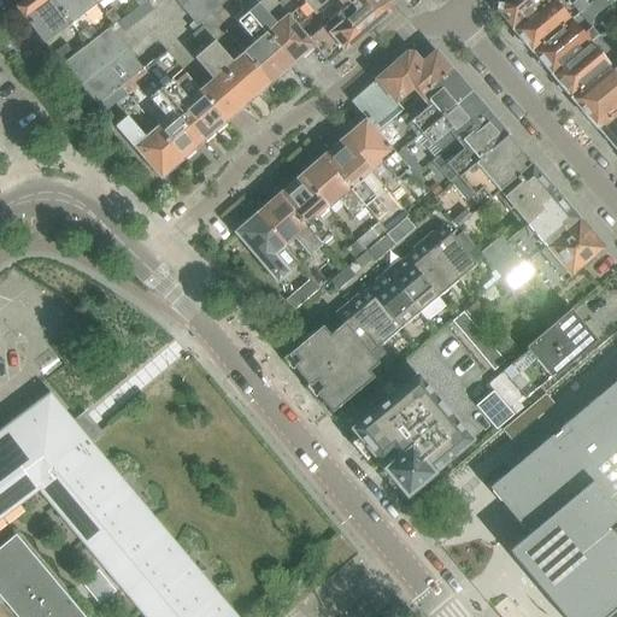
[(43,45),(70,25),(51,0),(27,0),(16,9),(43,45)]
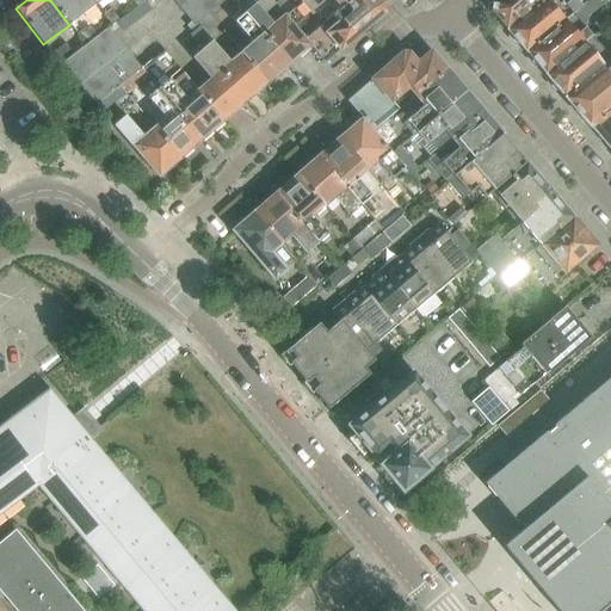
[(84,14),(96,6),(91,0),(50,0),(69,25),(84,14)]
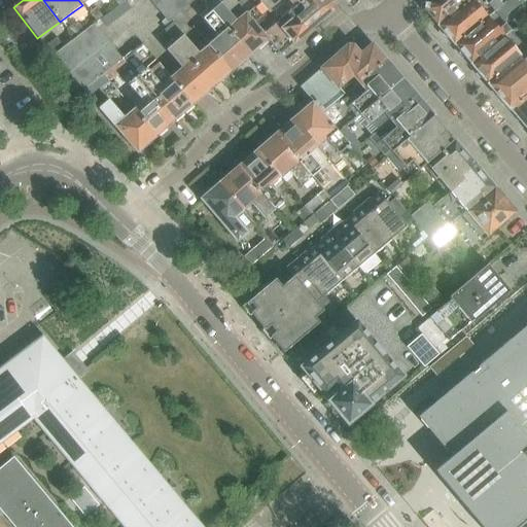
[(126,0),(118,6),(102,19),(99,21),(100,22),(105,28),(127,10),(139,0),(126,0)]
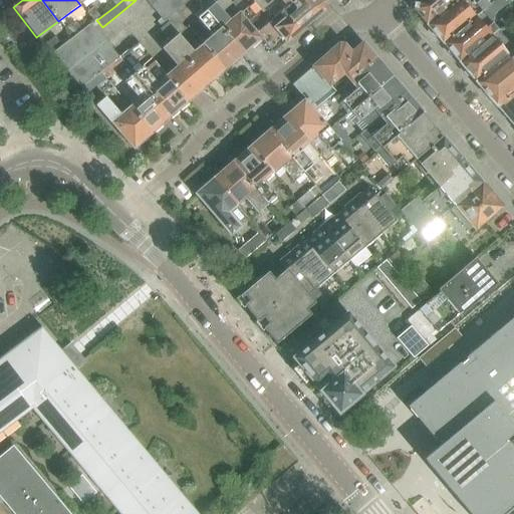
[(146,0),(151,6),(160,18),(157,20),(160,25),(164,21),(169,17),(175,12),(188,0),(146,0)]
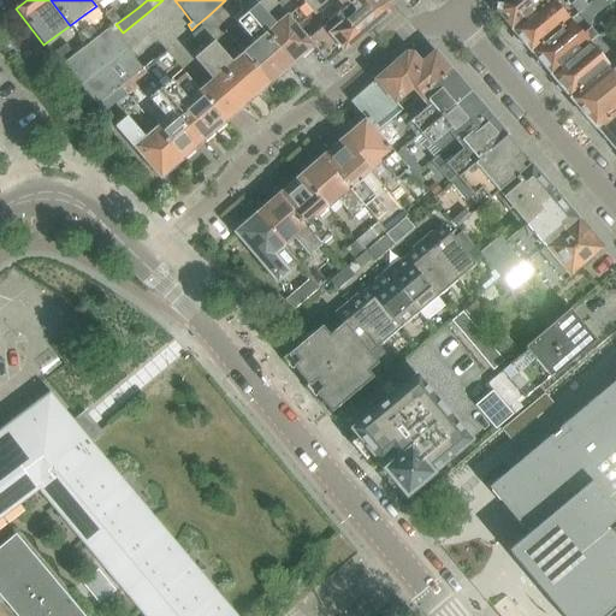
[(264,0),(259,5),(247,15),(290,64),(312,46),(304,36),(296,27),(295,25),(286,16),(272,0),(264,0)]
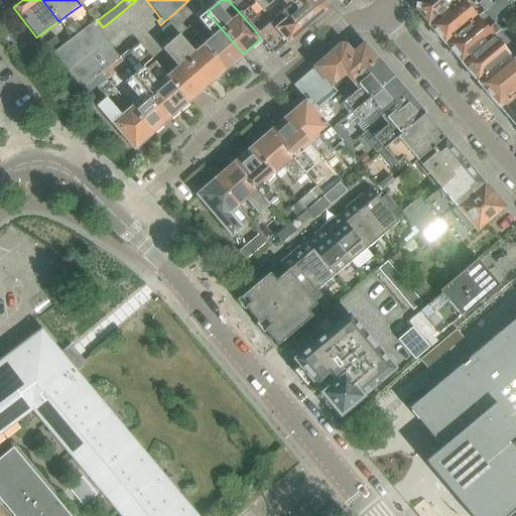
[(254,0),(251,3),(240,13),(247,21),(264,7),(271,0),(281,0),(286,5),(288,7),(295,0),(254,0)]
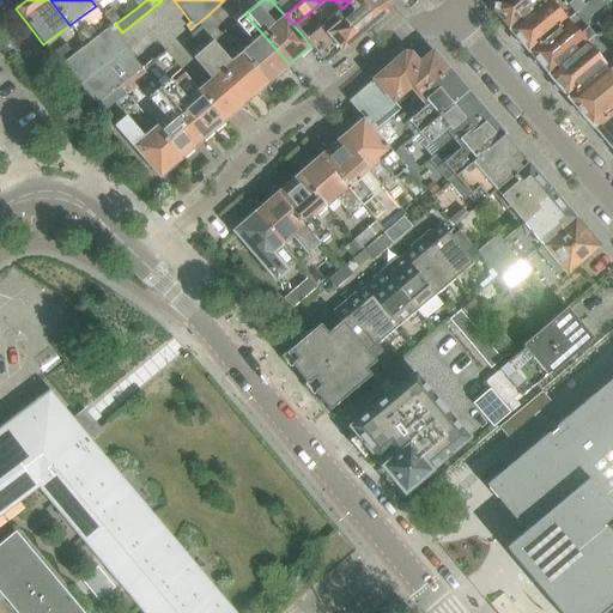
[(351,0),(343,8),(337,13),(343,20),(328,32),(343,49),(387,11),(388,0),(387,0),(351,0)]
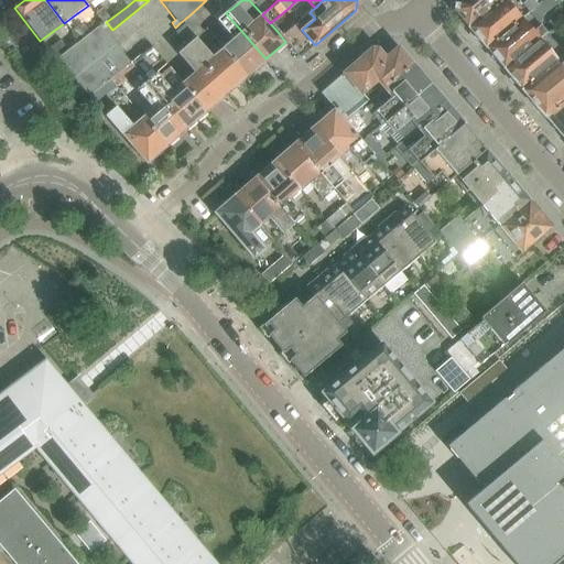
[(456,0),(454,2),(454,12),(467,28),(499,0),(456,0)]
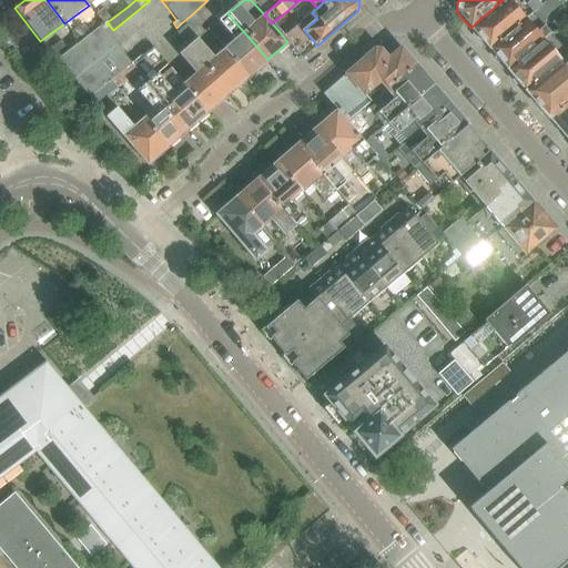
[(523,0),(503,0),(470,28),(487,49),(488,48),(528,16),(539,7),(540,4),(536,0),(530,0),(527,3),(523,0)]
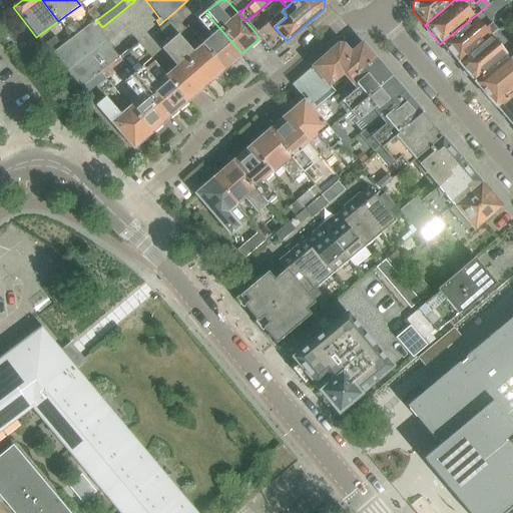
[(477,14),(441,43),(458,63),(497,30),(487,19),(509,0),(493,0),(488,4),(487,6),(477,14)]
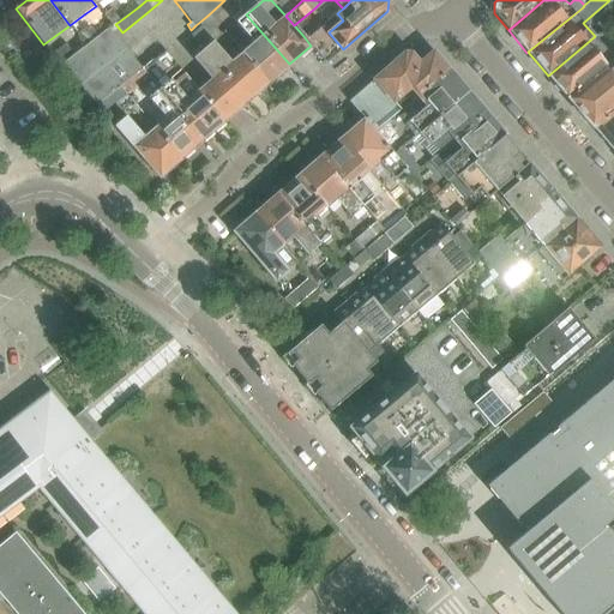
[(115,24),(119,22),(112,11),(103,17),(112,29),(116,25),(115,24)]
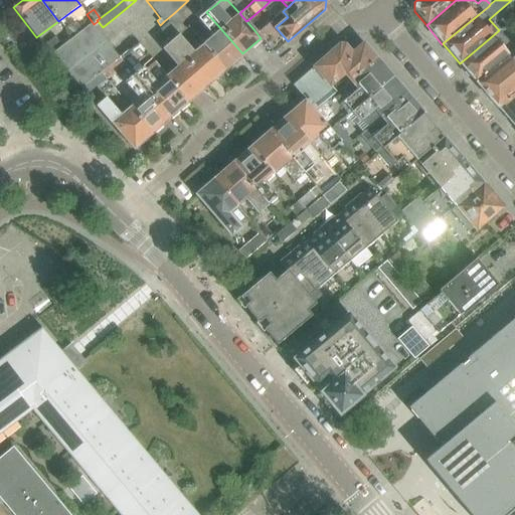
[(185,31),(189,28),(175,12),(169,17),(164,21),(165,22),(170,18),(178,27),(180,25),(185,31)]
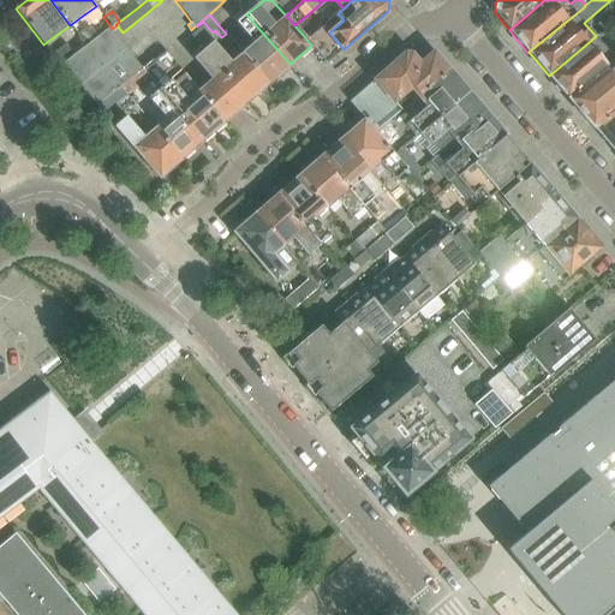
[(269,83),(290,64),(246,15),(236,24),(252,42),(242,52),(269,83)]
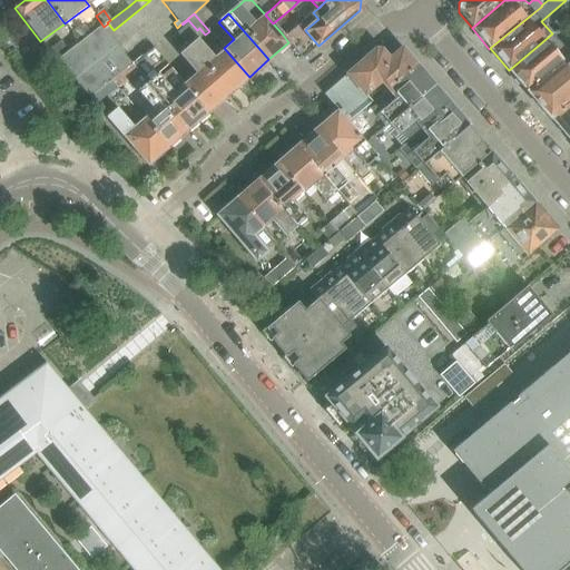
[(281,19),(274,25),(282,33),(284,32),(288,28),(281,19)]
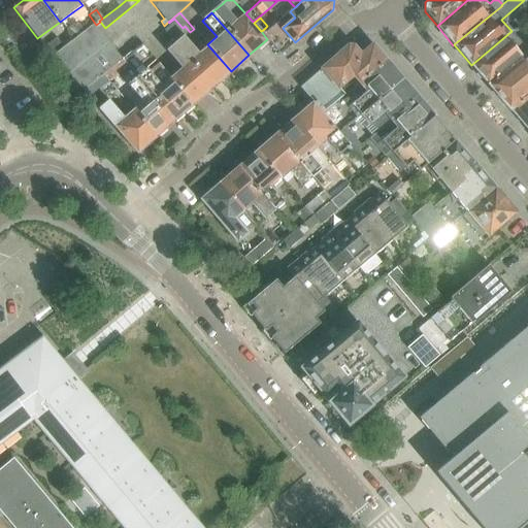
[(163,31),(175,44),(212,87),(231,71),(207,44),(198,53),(172,23),(163,31)]
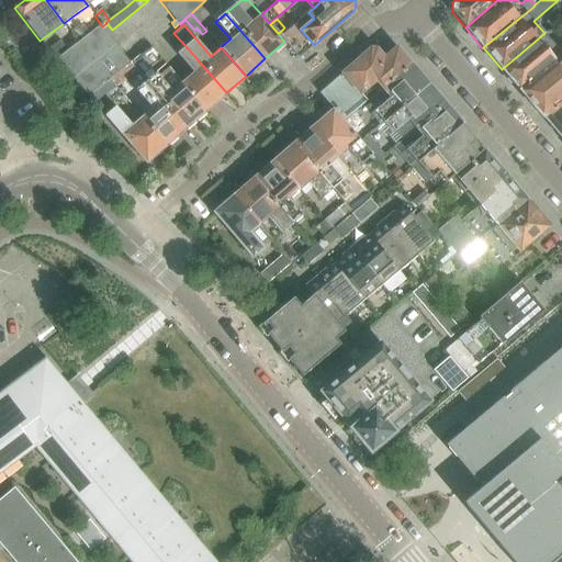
[(79,25),(70,32),(78,43),(87,36),(79,25)]
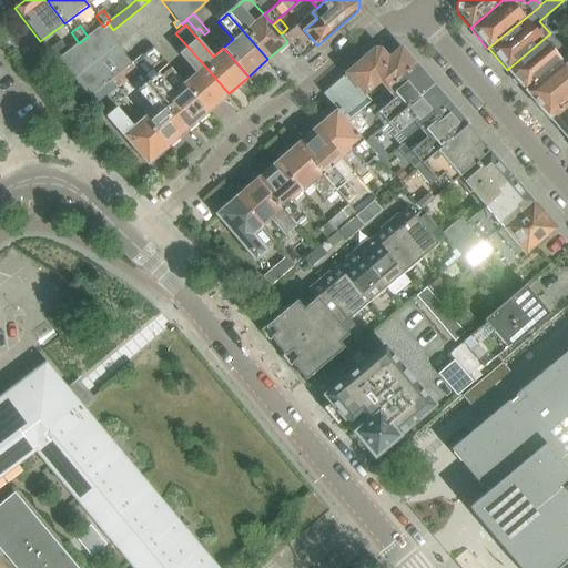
[(131,64),(102,30),(100,28),(92,34),(91,34),(88,37),(79,43),(69,51),(57,60),(89,97),(90,95),(110,81),(131,64)]
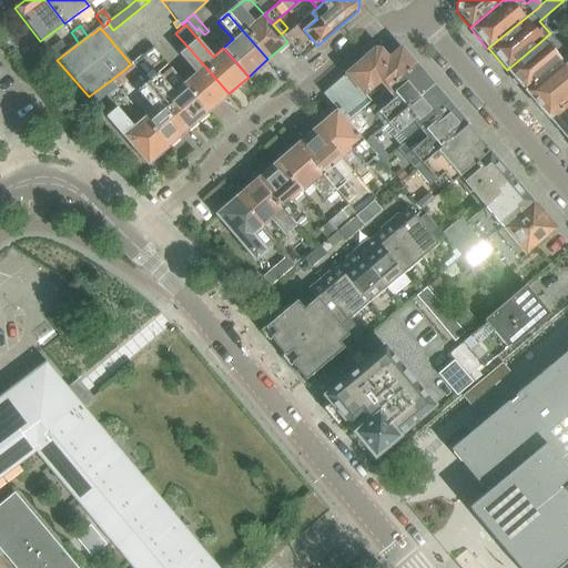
[(525,91),(567,54),(550,33),(507,70),(507,71),(525,91)]
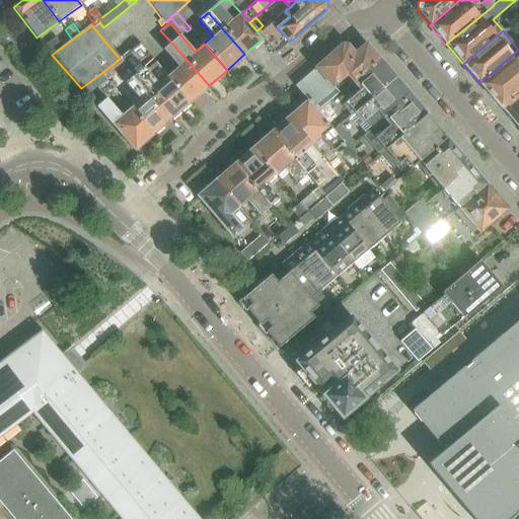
[(52,55),(63,47),(56,38),(45,47),(52,55)]
